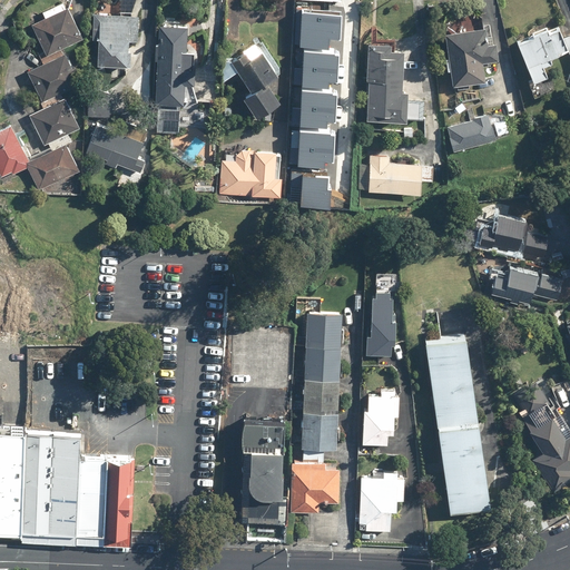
[(62,0),(29,19),(48,55),(82,36),(62,0)]
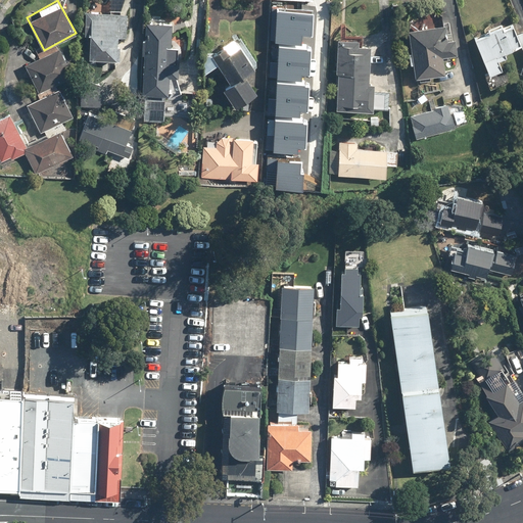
[(312,33),(314,1),(293,0),(280,0),(279,31),(312,33)]
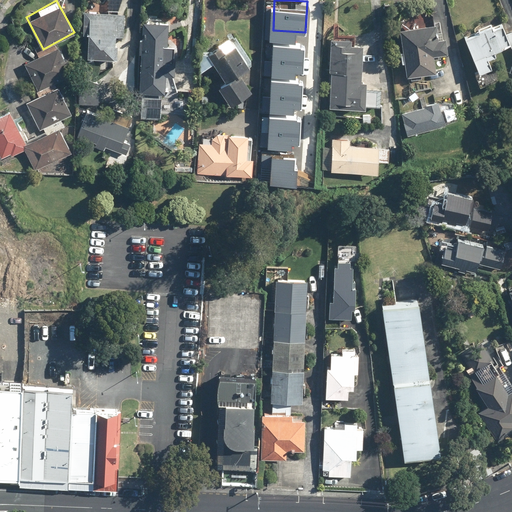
[(88,34),(87,55),(114,57),(115,35),(123,35),(124,13),(82,11),(81,33),(88,34)]
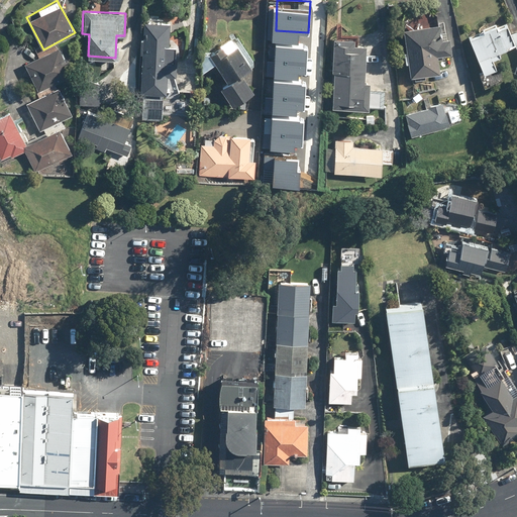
[(167,76),(177,77),(178,63),(175,62),(176,45),(169,45),(171,23),(144,22),(139,93),(166,95),(167,76)]
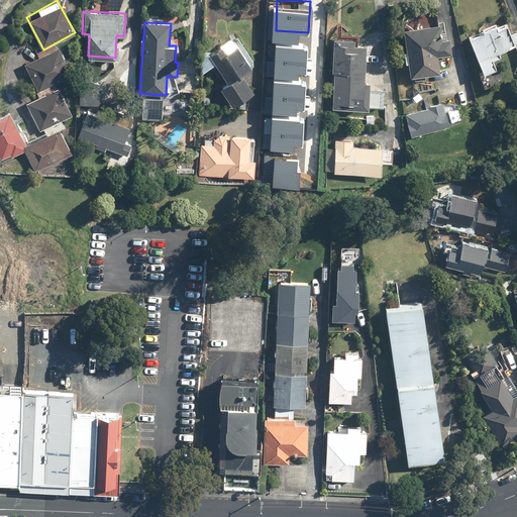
[(497,24),(469,36),(483,73),(497,67),(493,59),(502,55),(500,52),(508,48),(507,45),(515,42),(508,25),(499,28),(497,24)]
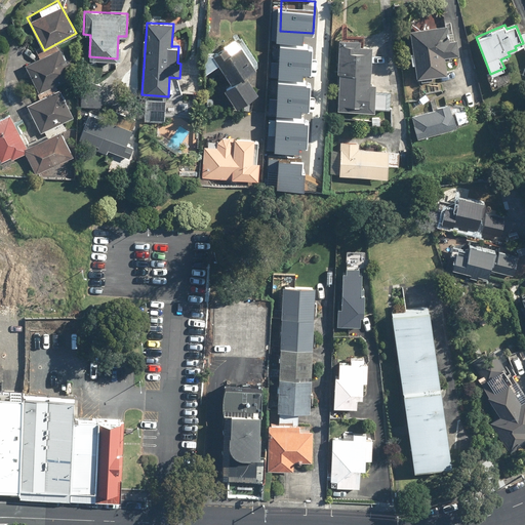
[(448,26),(411,31),(418,77),(447,73),(445,56),(459,54),(457,38),(449,39),(448,26)]
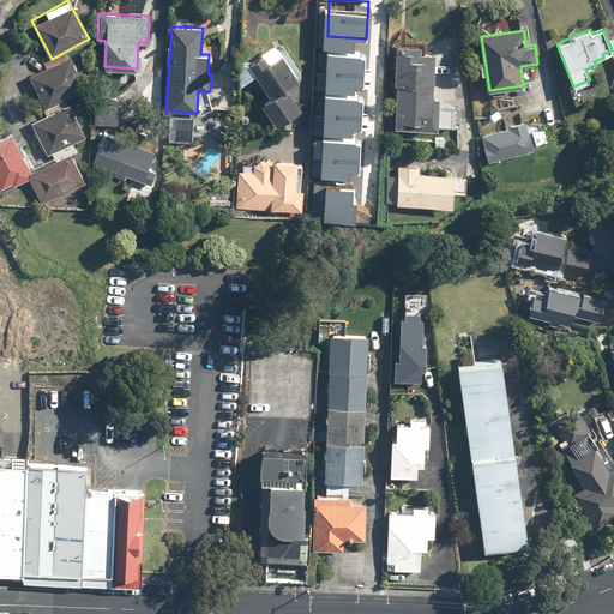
[(365,80),(367,43),(329,41),(326,78),(365,80)]
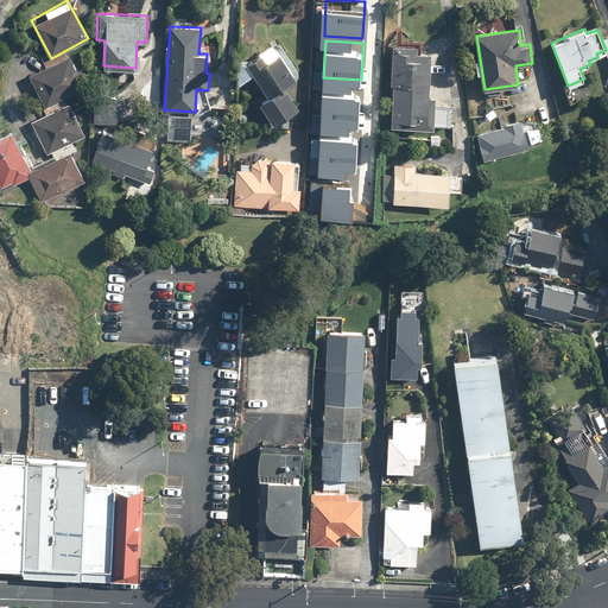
[(428,93),(430,52),(417,51),(418,44),(393,43),(390,126),(434,127),(435,124),(450,124),(451,102),(435,102),(435,93),(428,93)]
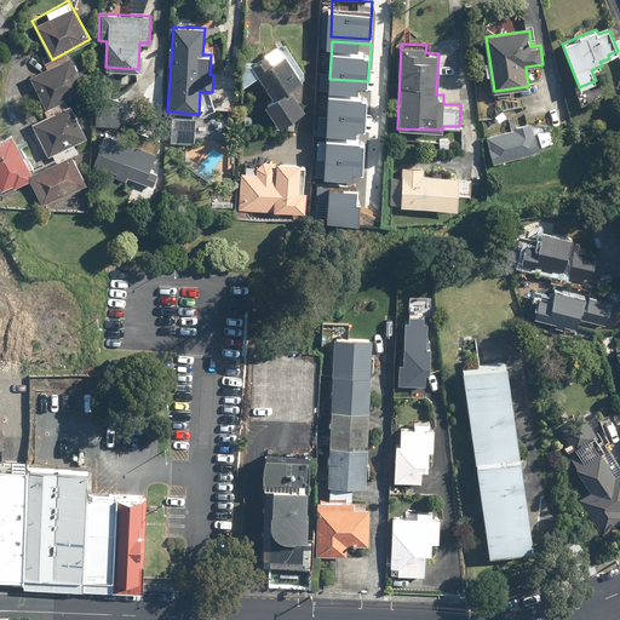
[(264,105),(281,126),(305,107),(291,90),(304,78),(283,53),(257,74),(275,97),(264,105)]
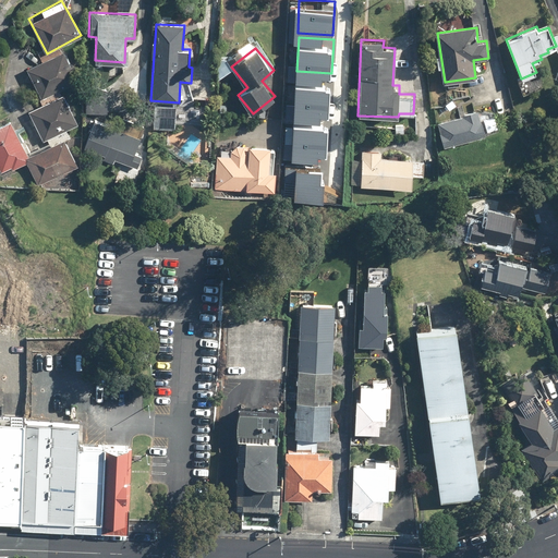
[(63,50),(27,68),(43,97),(79,80),(63,50)]
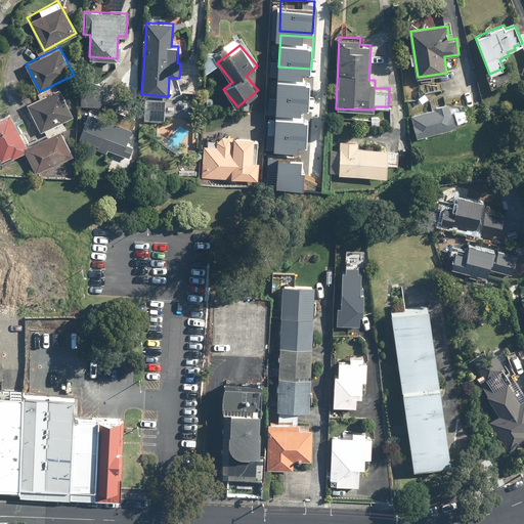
[(309,105),(311,75),(278,73),(276,103),(309,105)]
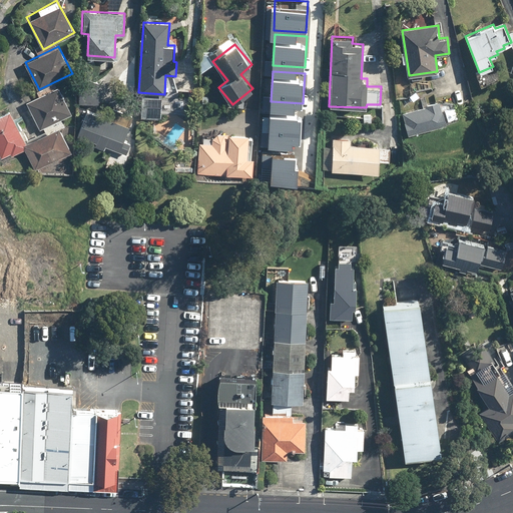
[(57,85),(27,101),(41,128),(71,112),(57,85)]
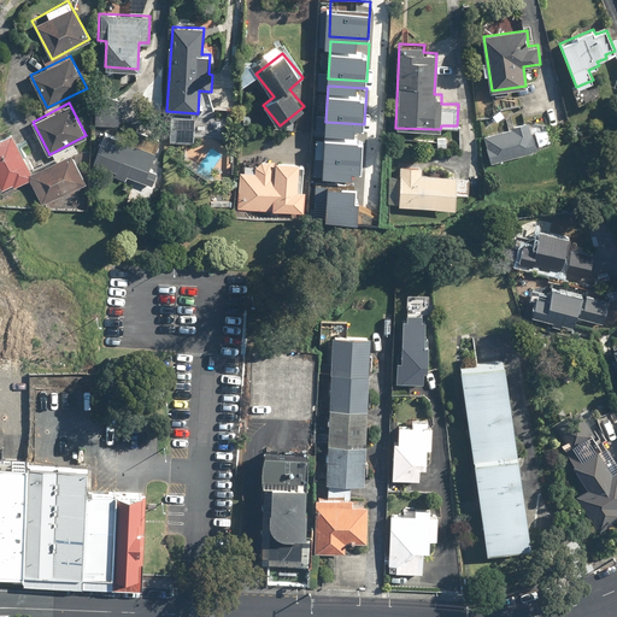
[(529,121),(483,134),(492,163),(538,150),(529,121)]
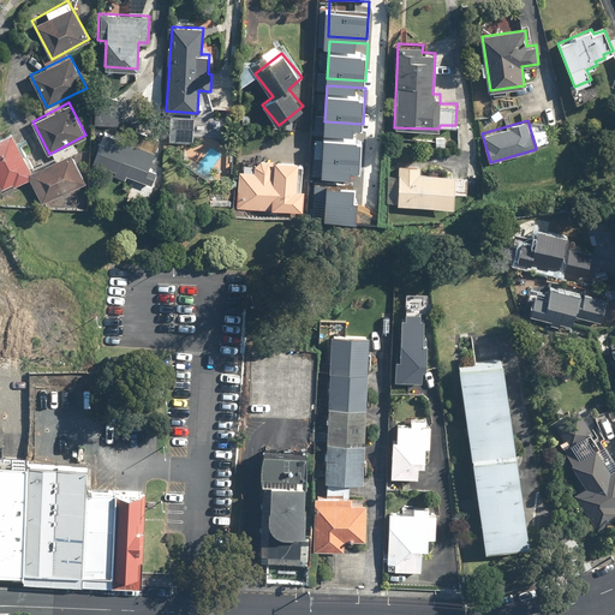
[(10,127),(0,132),(0,178),(6,190),(30,178),(42,202),(85,181),(71,151),(31,169),(10,127)]
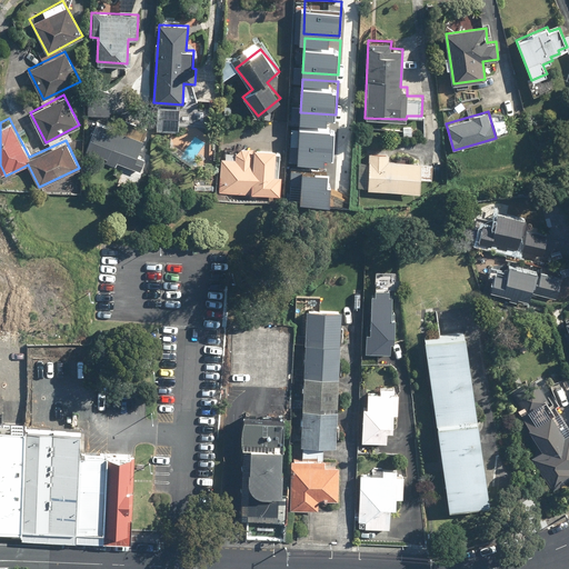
[(333,157),(336,122),(300,120),(298,153),(333,157)]
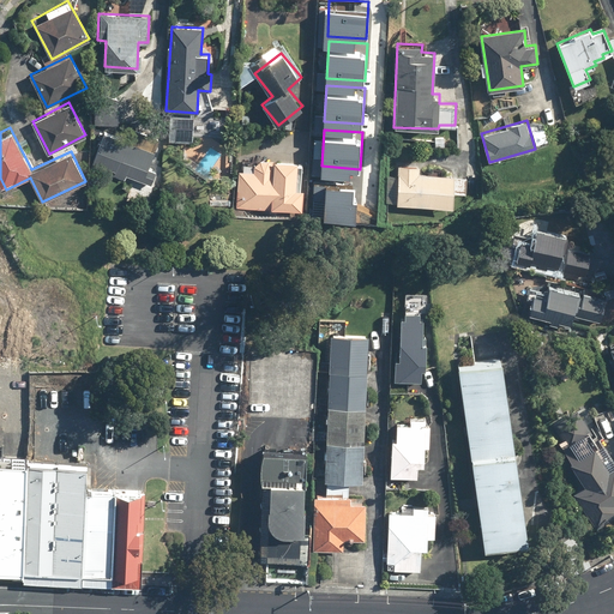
[(127,175),(151,185),(157,170),(149,167),(155,151),(104,131),(92,161),(113,169),(112,175),(125,181),(127,175)]
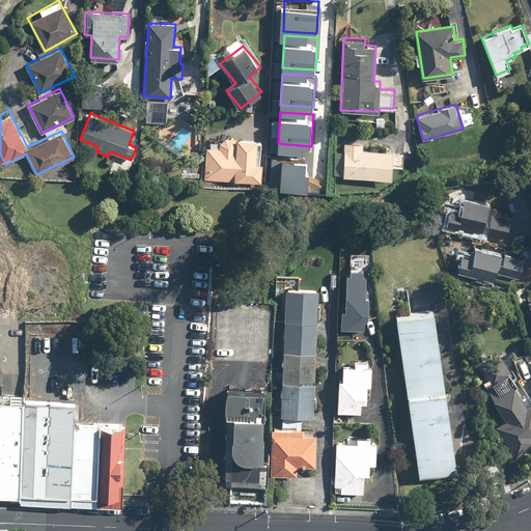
[(255,139),(220,137),(219,147),(205,146),(204,179),(261,183),(262,164),(254,163),(255,139)]
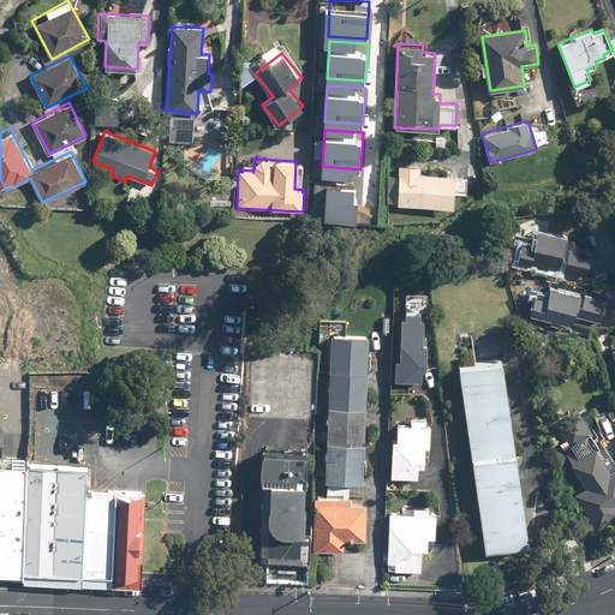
[(388,175),(387,203),(454,208),(457,174),(421,172),(421,165),(400,163),(400,175),(388,175)]
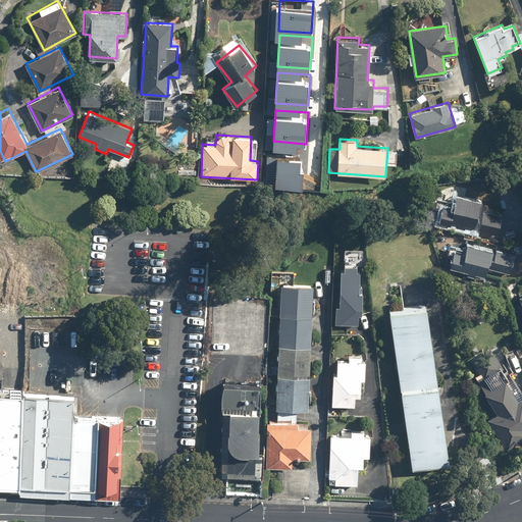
[(304,179),(306,148),(273,146),(271,177),(304,179)]
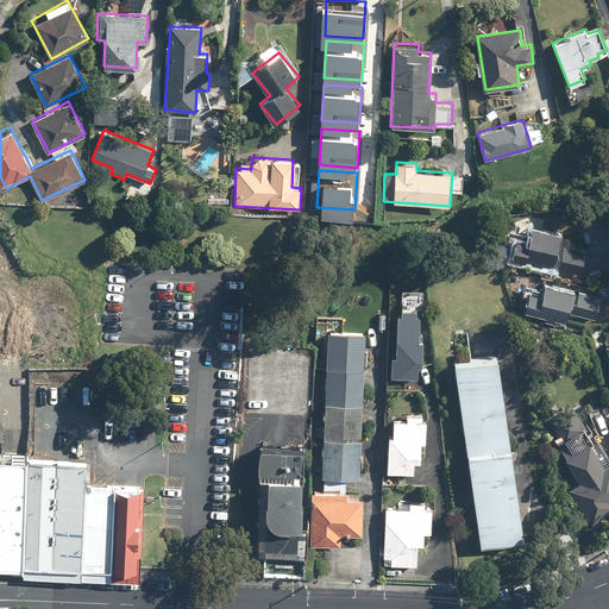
[(560,231),(529,226),(527,237),(514,234),(509,262),(581,274),(585,249),(558,244),(560,231)]
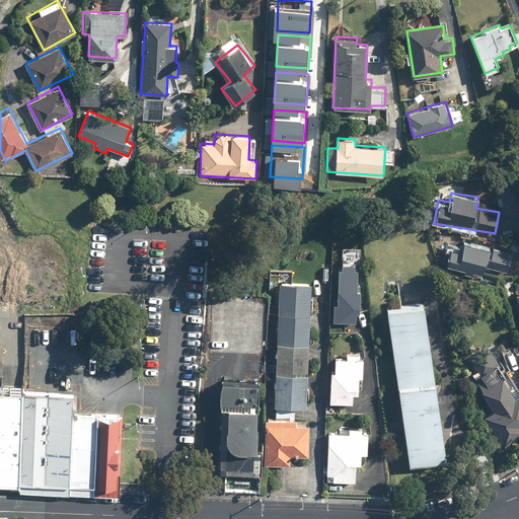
[(512,249),(452,239),(447,267),(508,278),(512,249)]
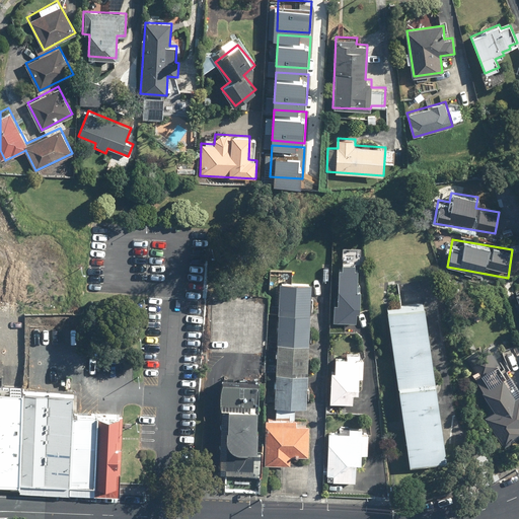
[(359,271),(339,269),(337,298),(335,298),(334,321),(355,323),(356,313),(360,313),(361,291),(357,290),(359,271)]
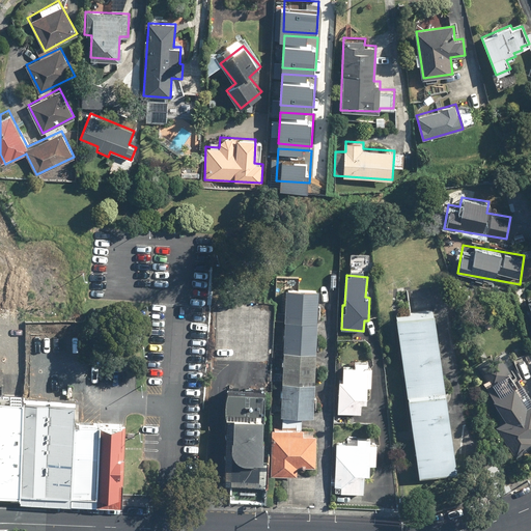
[(322,289),(286,287),(279,416),(282,416),(281,428),(272,427),(269,475),(297,476),(298,467),(315,468),(317,436),(303,435),(304,417),(314,418),(322,289)]
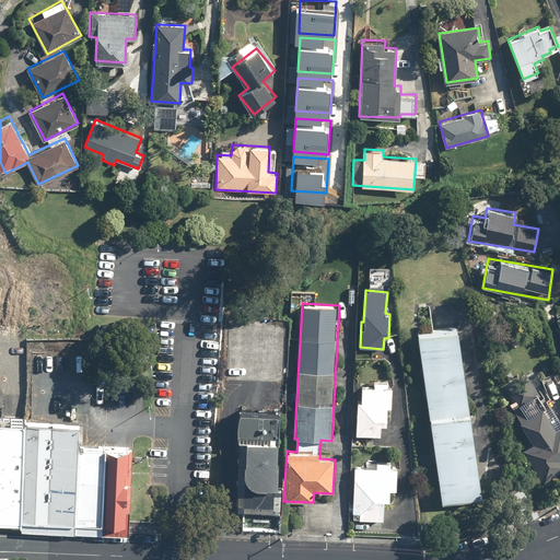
[(418,330),(442,500),(479,496),(455,325),(418,330)]
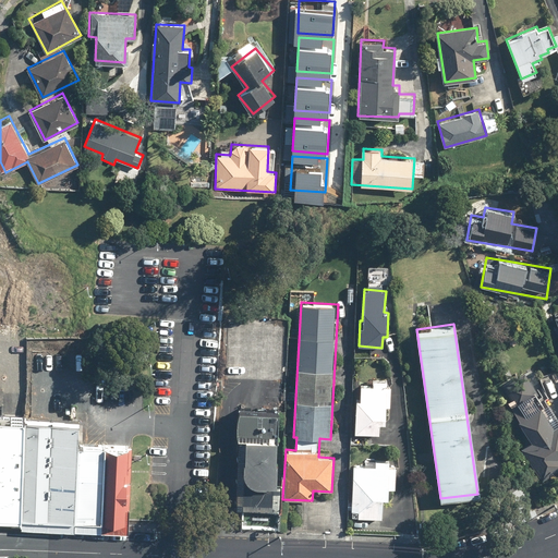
[(533,392),(524,375),(505,386),(516,405),(511,408),(538,458),(532,462),(542,480),(557,471),(557,417),(542,387),(533,392)]
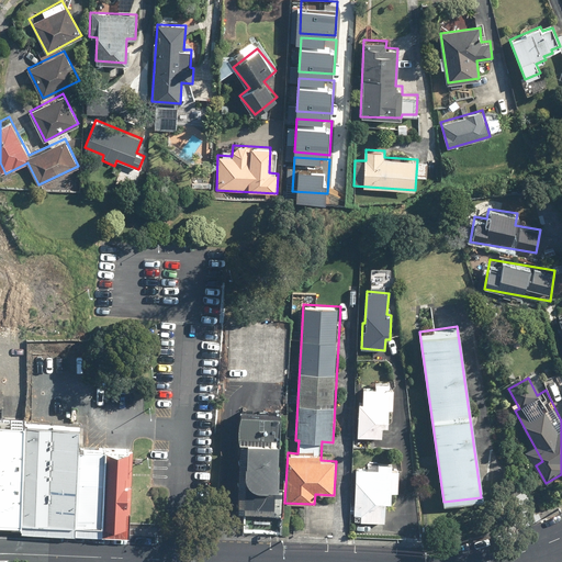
[(390,389),(390,383),(375,382),(375,389),(363,389),(363,402),(359,402),(357,436),(382,437),(382,427),(389,428),(389,409),(392,409),(393,389),(390,389)]
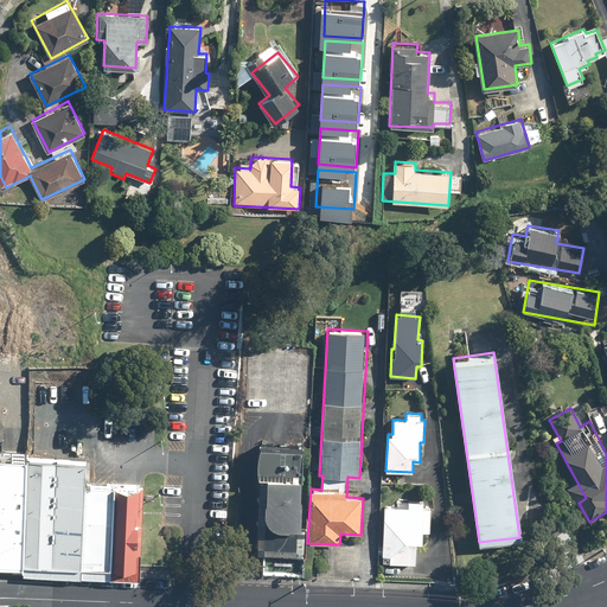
[(26,449),(0,447),(0,557),(23,560),(26,453),(26,449)]
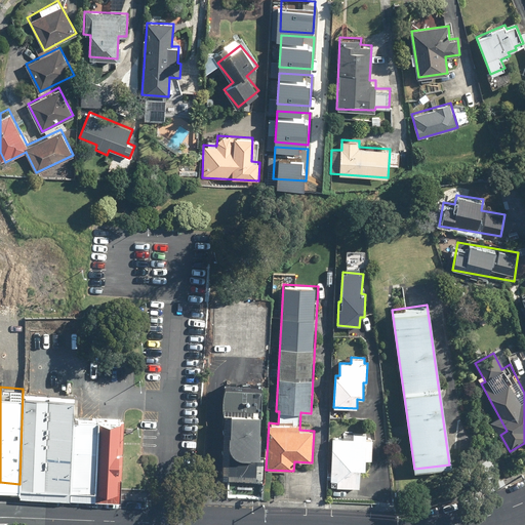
[(76,394),(23,392),(19,484),(19,494),(72,496),(75,416),(76,394)]
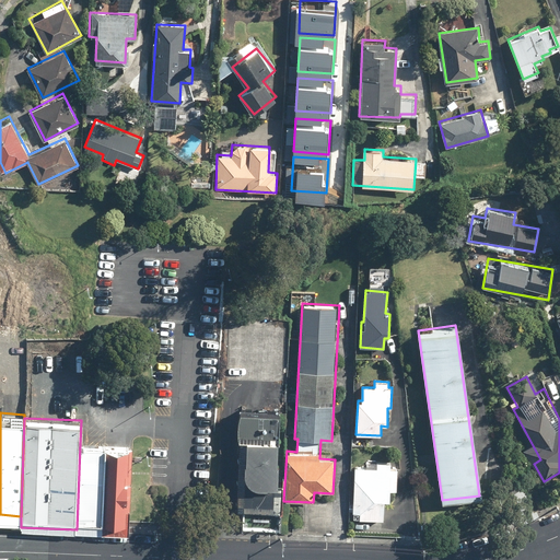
[(230,422),(229,496),(266,496),(266,423),(230,422)]
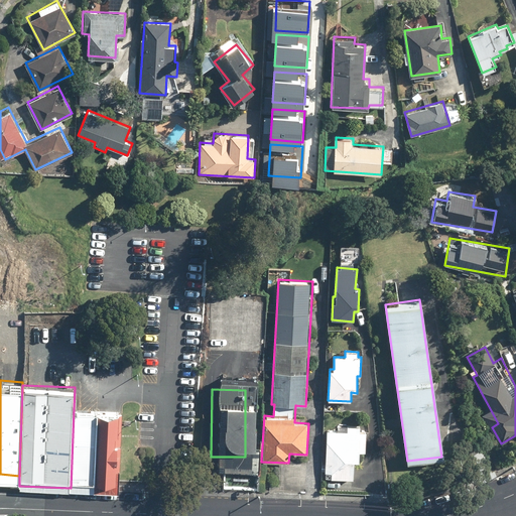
[(98,410),(74,409),(71,488),(96,489),(98,410)]
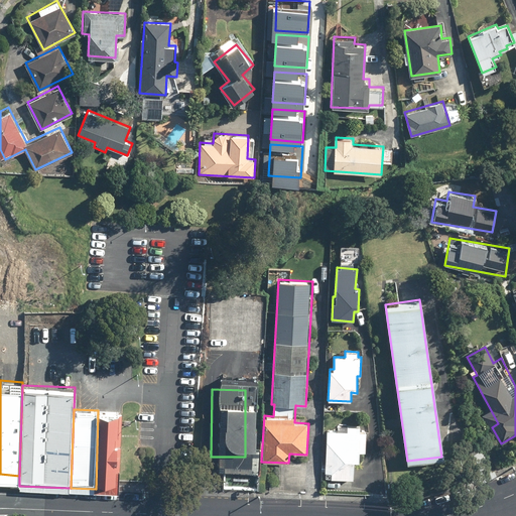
[(120,410),(98,410),(96,489),(118,490),(120,410)]
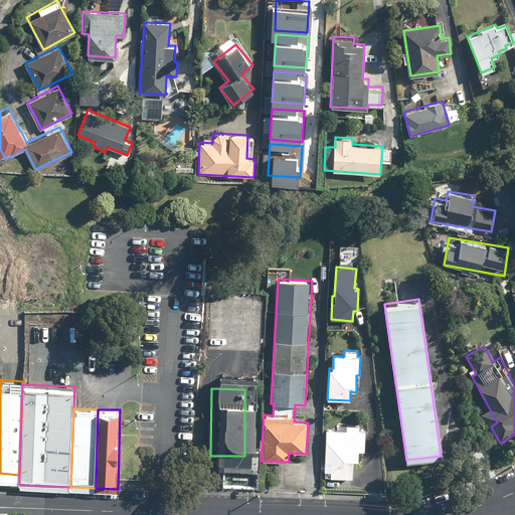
[(364,452),(365,431),(359,431),(359,425),(346,425),(346,430),(326,428),(324,477),(352,478),(353,460),(358,461),(358,452),(364,452)]
